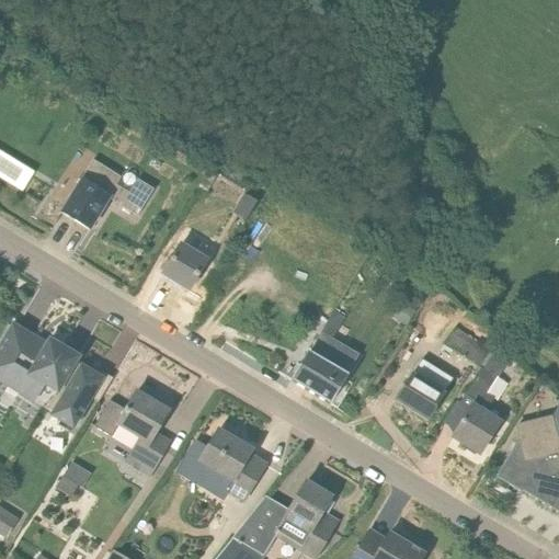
[(0,174),(23,190),(35,171),(0,149),(0,174)]
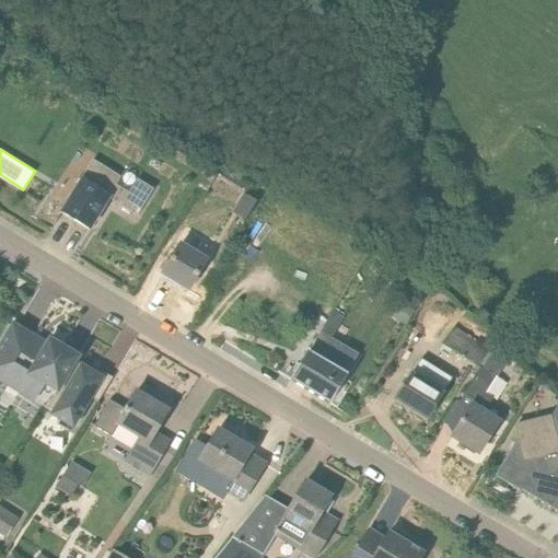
[(121,175),(93,158),(81,177),(80,176),(79,177),(81,178),(60,211),(61,212),(62,210),(91,228),(109,197),(138,214),(155,187),(138,177),(130,190),(117,183),(121,175)]
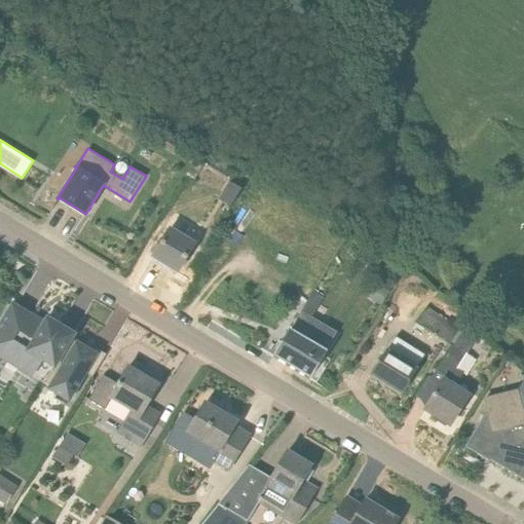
[(207,161),(198,156),(188,173),(196,178),(207,161)]
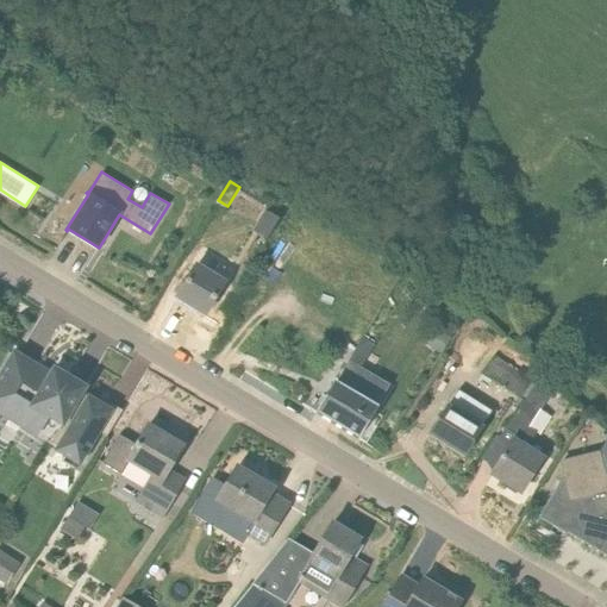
[(255,230),(270,238),(282,219),(267,210),(255,230)]
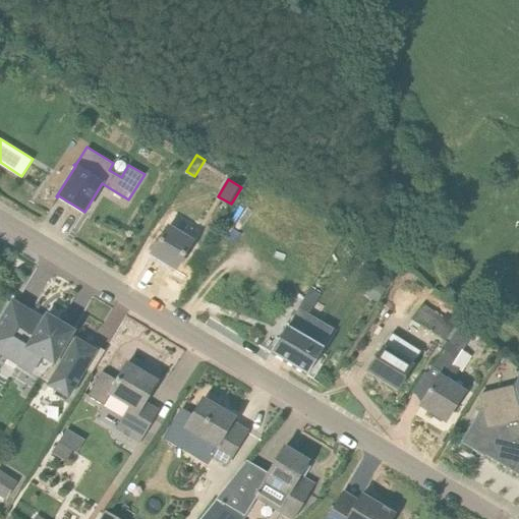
[(176,268),(200,228),(177,214),(153,253),(176,268)]
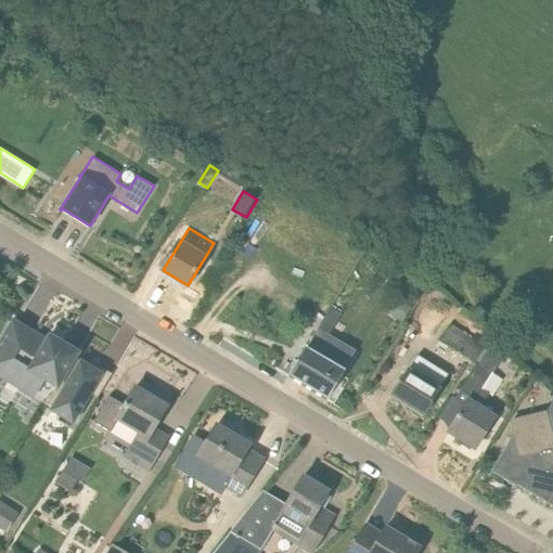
[(404,271),(389,261),(384,270),(399,280),(404,271)]
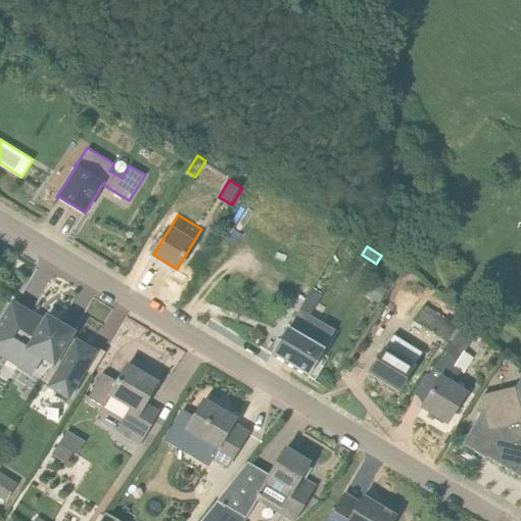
[(306,300),(317,306),(323,295),(313,289),(306,300)]
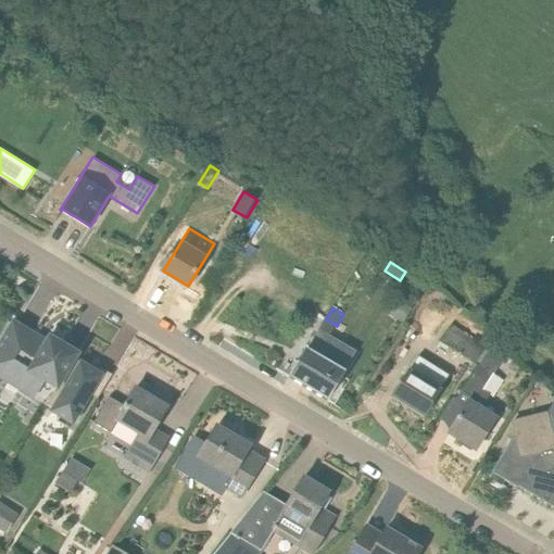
[(76,359),(79,353),(50,336),(47,342),(14,322),(0,345),(0,378),(35,400),(47,380),(58,387),(59,387),(76,359)]
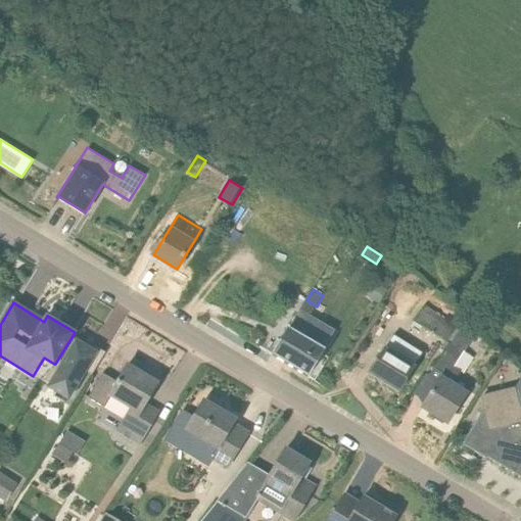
[(448,340),(451,342),(463,324),(448,315),(445,318),(425,305),(416,320),(448,341),(448,340)]
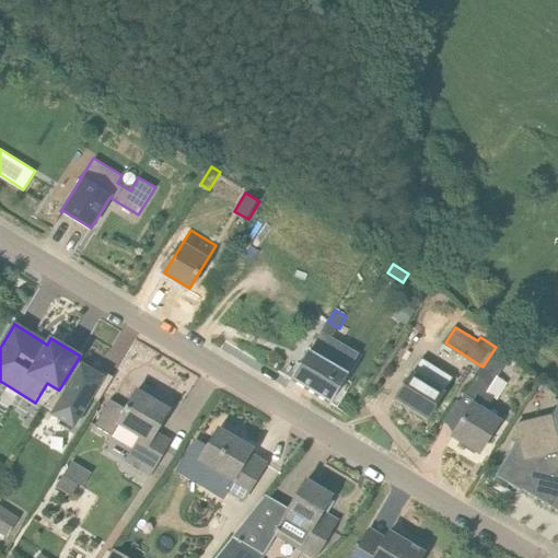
[(330,403),(348,374),(359,355),(322,333),(310,351),(309,350),(292,379),(330,403)]
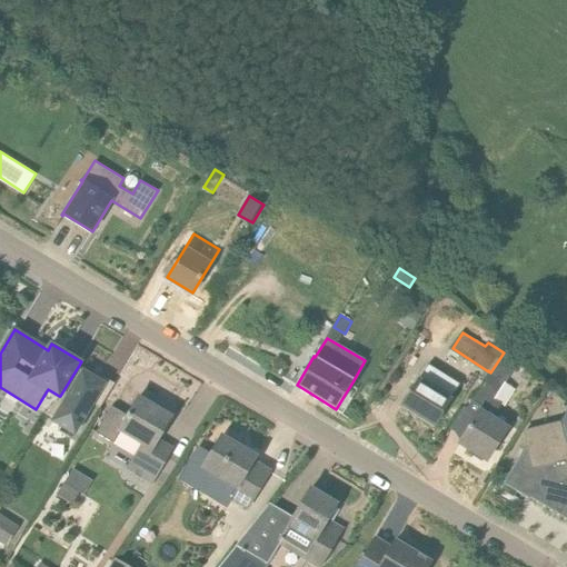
[(517,362),(504,352),(490,372),(491,372),(469,408),(465,405),(465,407),(477,415),(460,441),(488,459),(508,427),(513,419),(499,409),(503,404),(493,398),(505,379),(506,379),(517,362)]
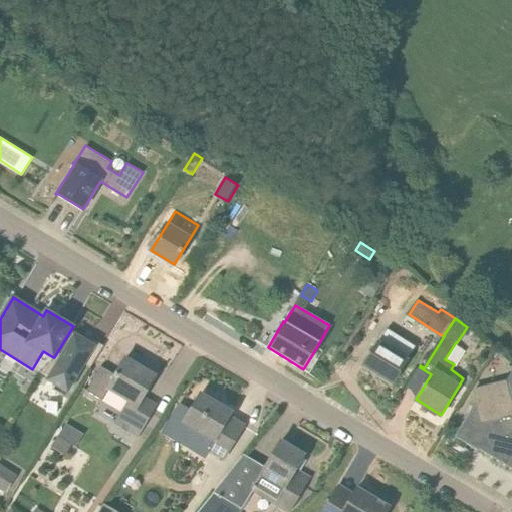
[(413,350),(404,344),(407,339),(389,328),(379,341),(378,341),(363,365),(393,384),(406,361),(415,366),(422,356),(413,350)]
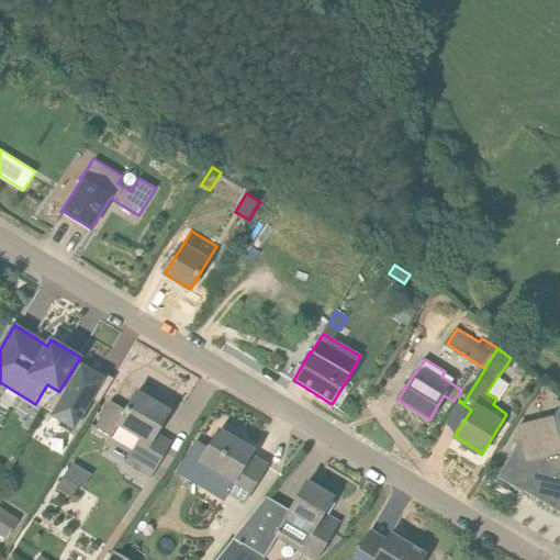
[(101,370),(98,374),(77,362),(59,391),(58,391),(48,407),(55,412),(54,414),(75,426),(93,396),(100,400),(114,377),(101,370)]
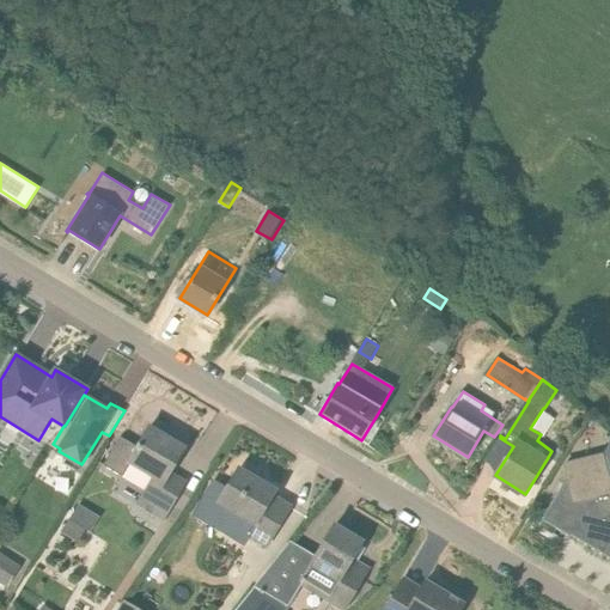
[(187,481),(171,471),(183,451),(175,446),(177,443),(150,426),(139,446),(121,437),(104,464),(123,475),(130,462),(156,476),(140,502),(165,518),(187,481)]
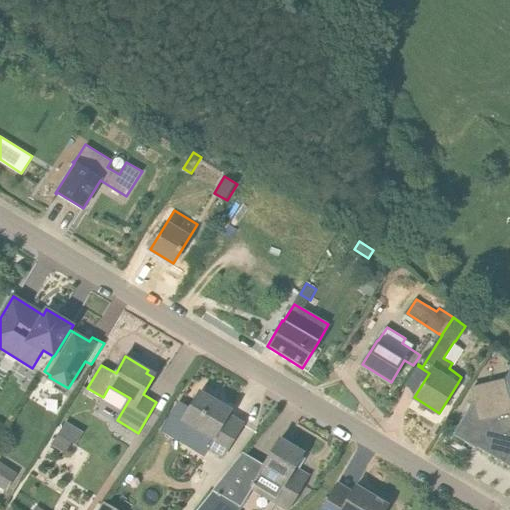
[(509,370),(504,379),(473,387),(476,399),(454,433),(476,447),(477,446),(509,465),(509,370)]
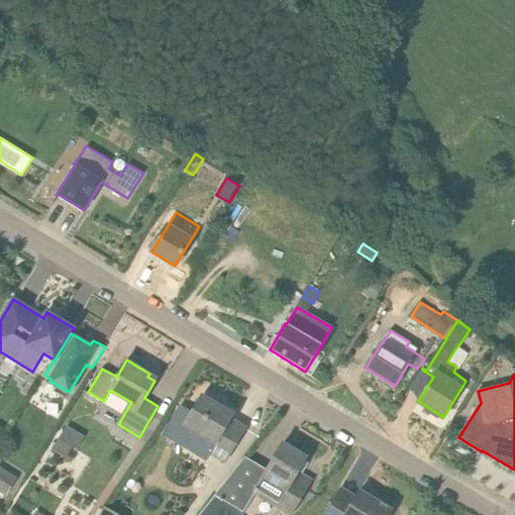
[(224,462),(235,443),(246,426),(231,417),(233,413),(202,395),(184,425),(194,431),(187,443),(208,457),(210,453),(224,462)]
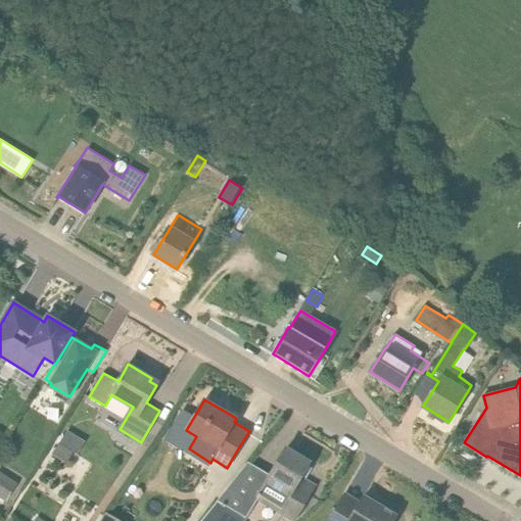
[(62,435),(52,453),(67,462),(79,443),(62,435)]
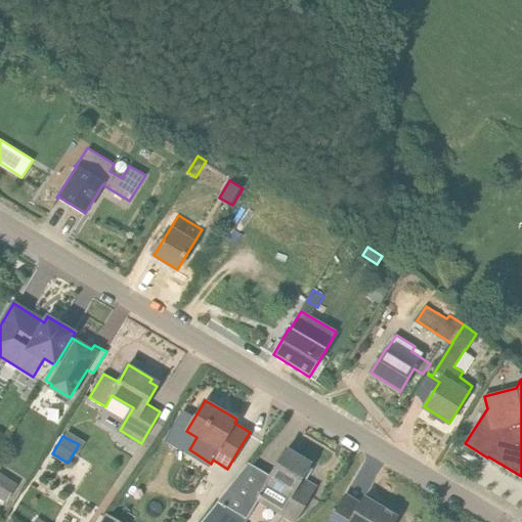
[(286,504),(300,512),(316,486),(302,477),(310,464),(287,449),(269,478),(247,466),(202,521),(246,521),(249,519),(248,518),(258,501),(278,514),(286,504)]
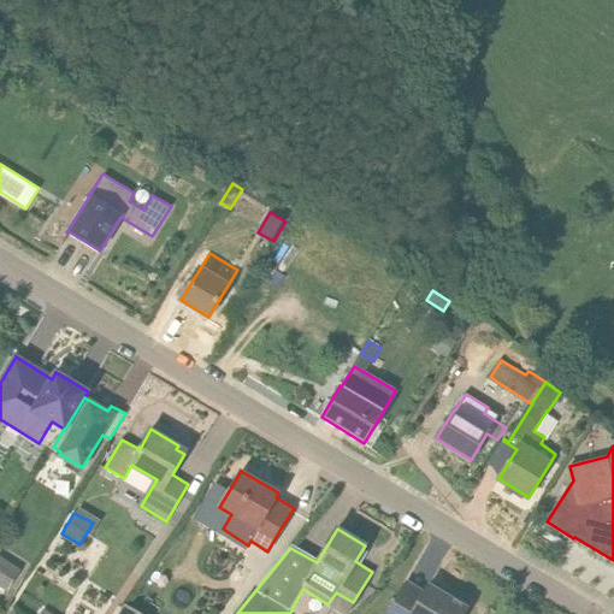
[(0,555),(0,583),(7,588),(1,596),(11,602),(27,574),(21,571),(22,570),(0,555)]
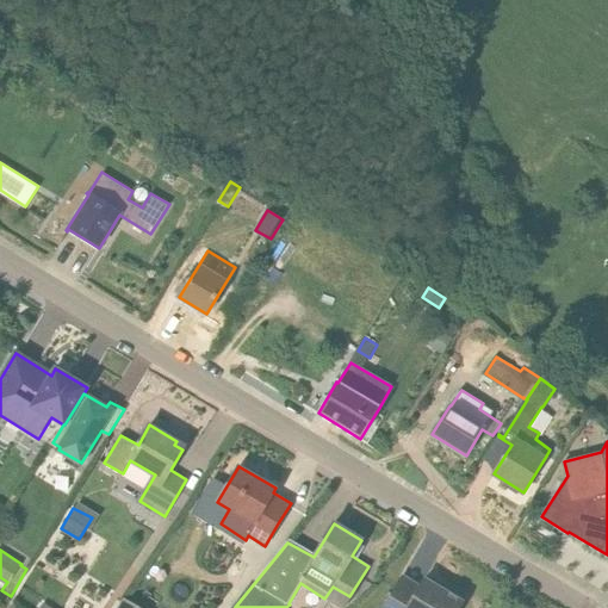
[(458,607),(463,601),(425,578),(416,593),(399,582),(383,607),(458,607)]
